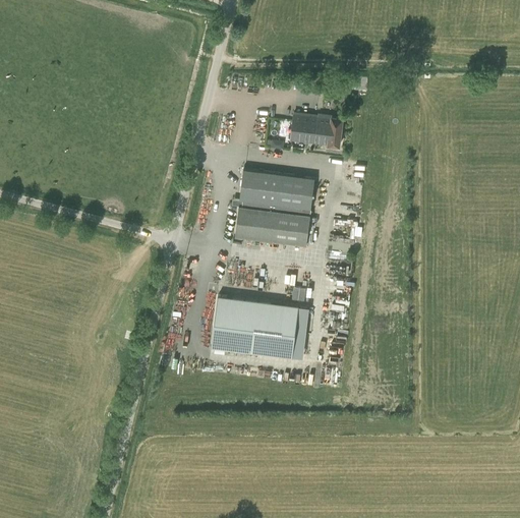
[(342,88),(345,93),(350,91),(347,84),(342,88)]
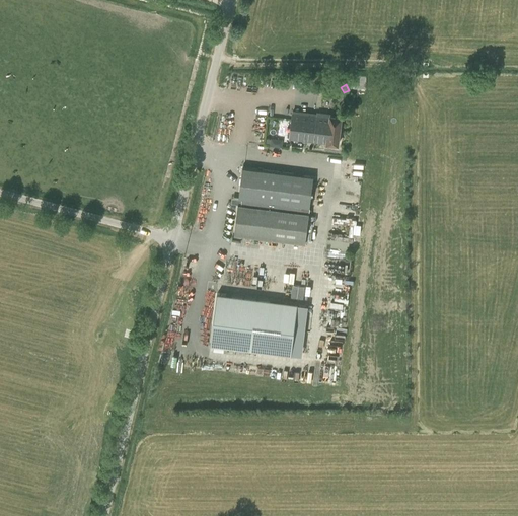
[(325,146),(337,148),(341,120),(316,117),(316,118),(292,115),(289,141),(325,146)]
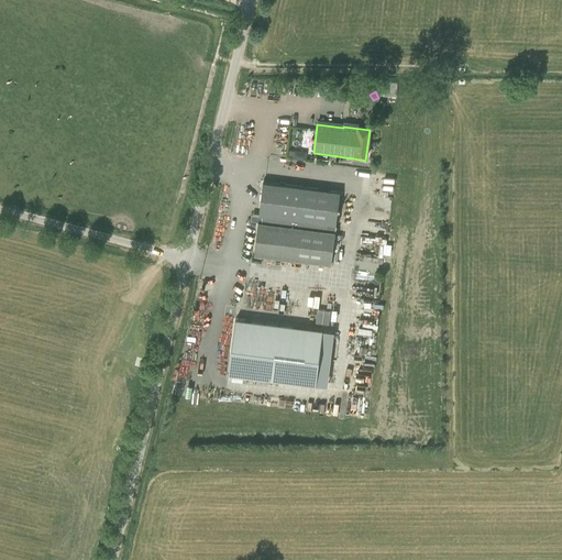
[(262,185),(257,218),(262,219),(261,224),(257,224),(253,257),(330,267),(339,195),(262,185)]
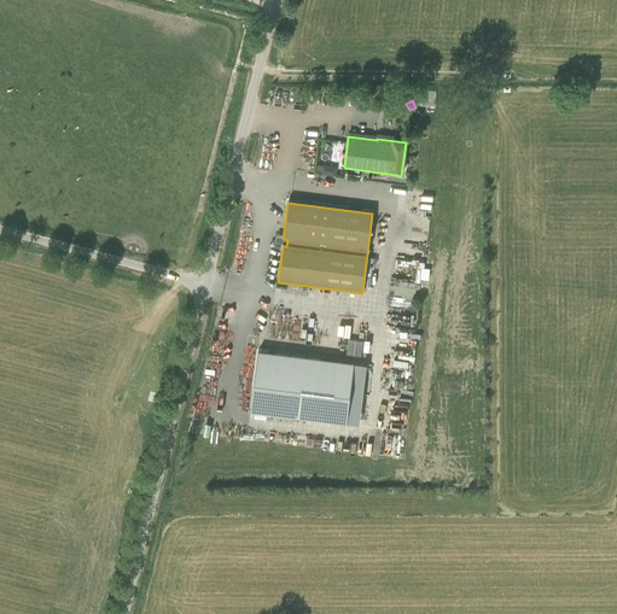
[(367,358),(367,349),(361,349),(362,341),(347,341),(345,357),(367,358)]
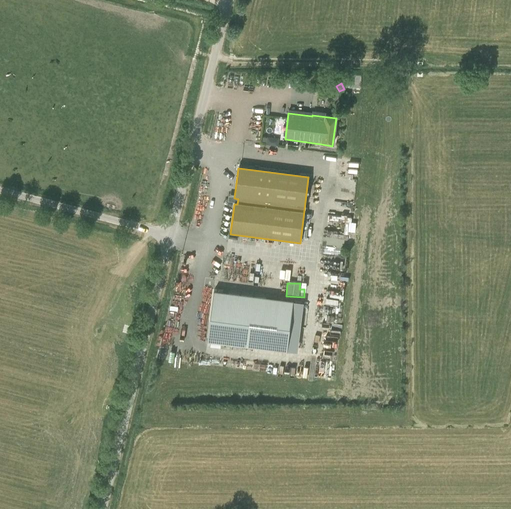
[(206,343),(286,353),(293,303),(213,292),(206,343)]
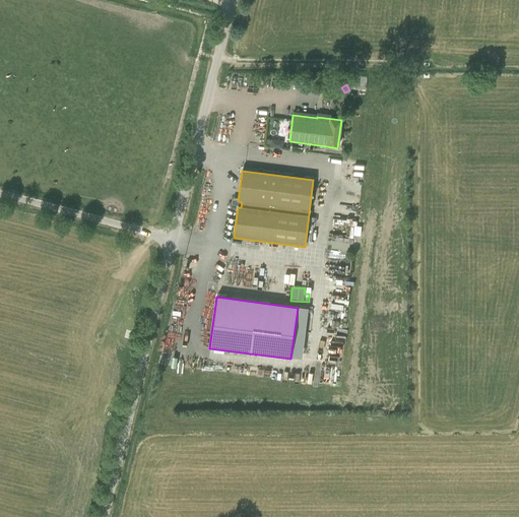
All buildings are outlined.
